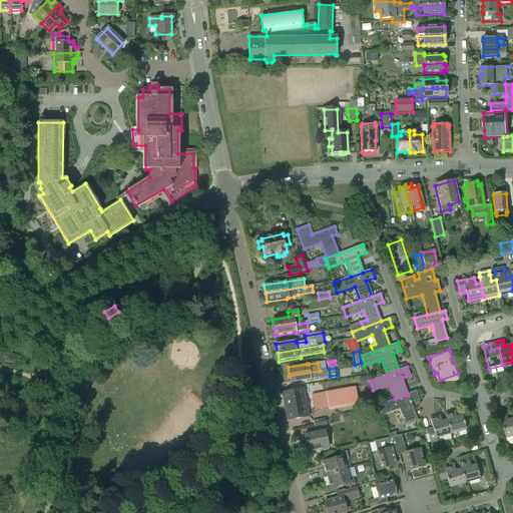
[(320,371),(289,376),(291,383),(321,378),(320,371)]
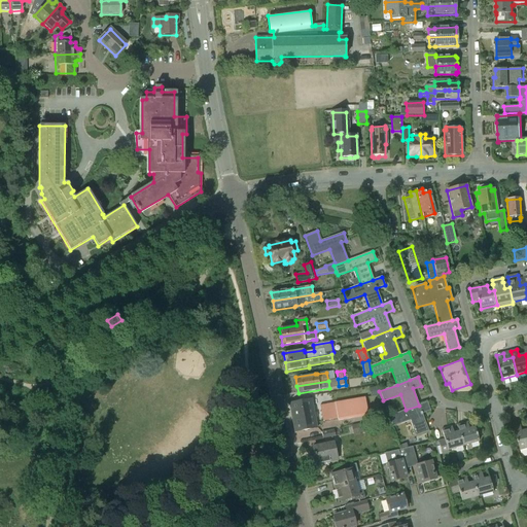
[(369,389),(371,397),(378,396),(376,387),(369,389)]
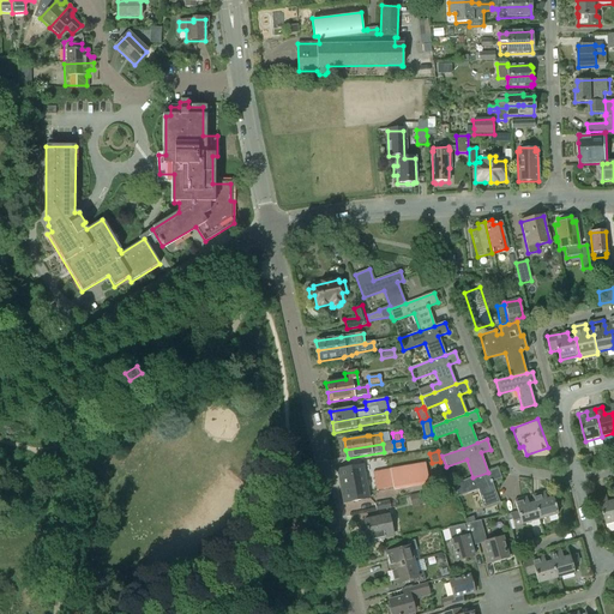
[(390,470),(373,473),(377,493),(428,483),(423,463),(390,470)]
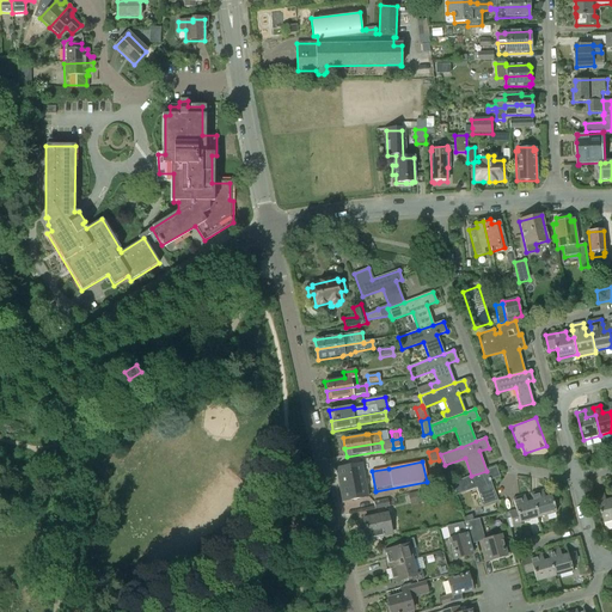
[(336,469),(338,485),(365,481),(361,465),(336,469)]
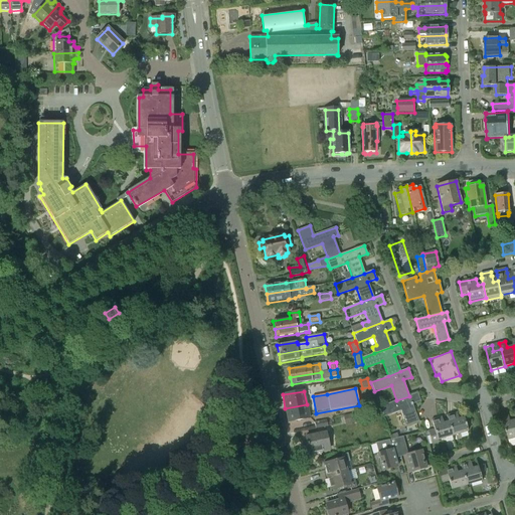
[(409,396),(396,400),(379,406),(383,416),(400,410),(405,425),(418,421),(412,404),(420,401),(417,393),(409,396)]
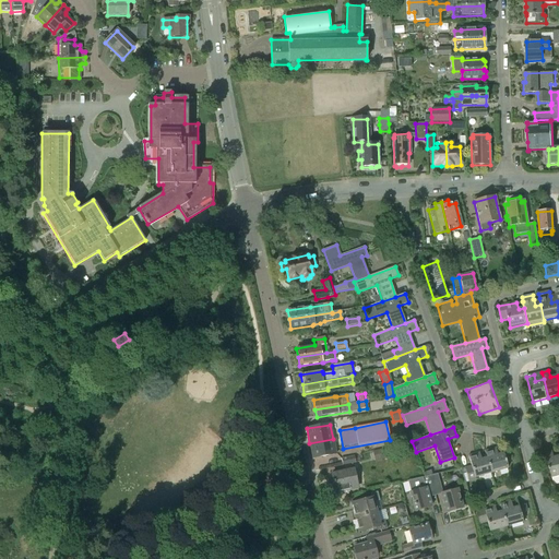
[(333,439),(309,443),(312,459),(335,453),(333,439)]
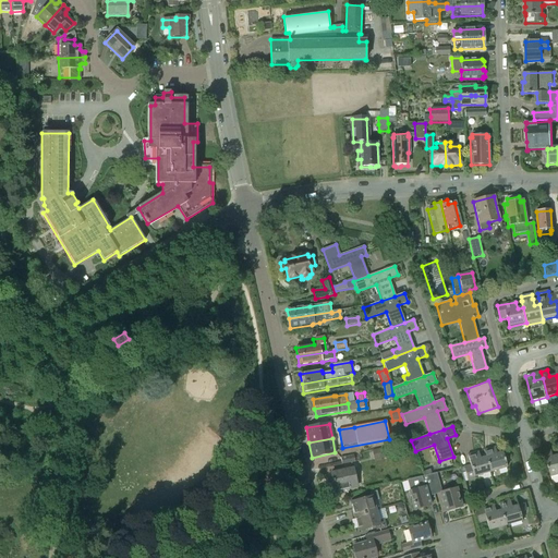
[(484,450),(485,458),(490,473),(507,468),(500,446),(501,452),(496,455),(495,448),(484,450)]
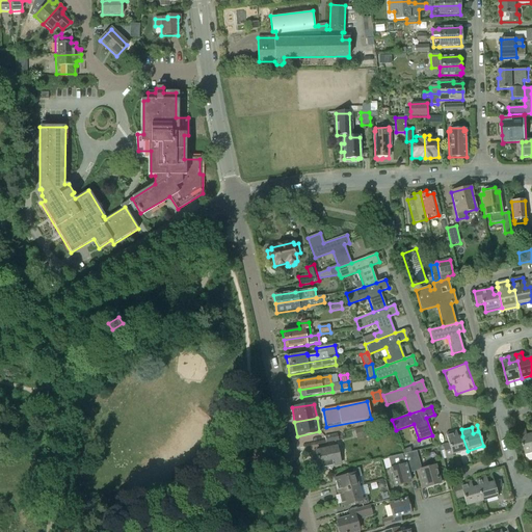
[(366,427),(354,430),(356,440),(368,436),(366,427)]
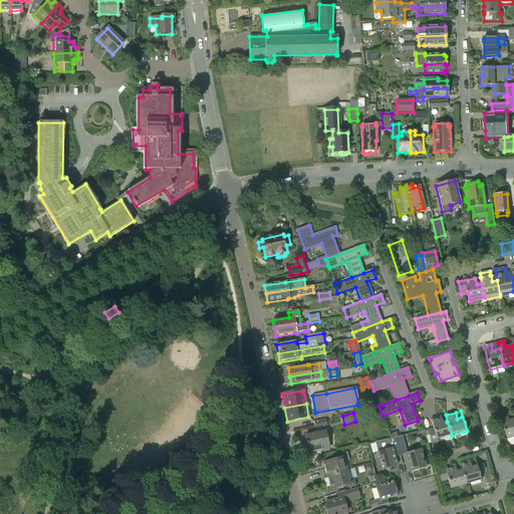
[(513,420),(510,421),(508,415),(502,417),(509,445),(513,443),(513,420)]
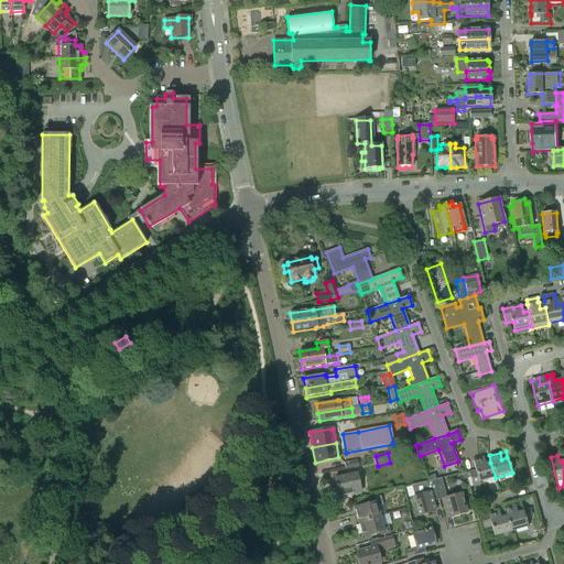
[(496,478),(490,463),(486,464),(484,457),(473,461),(476,470),(468,473),(473,487),(479,485),(479,483),(496,478)]
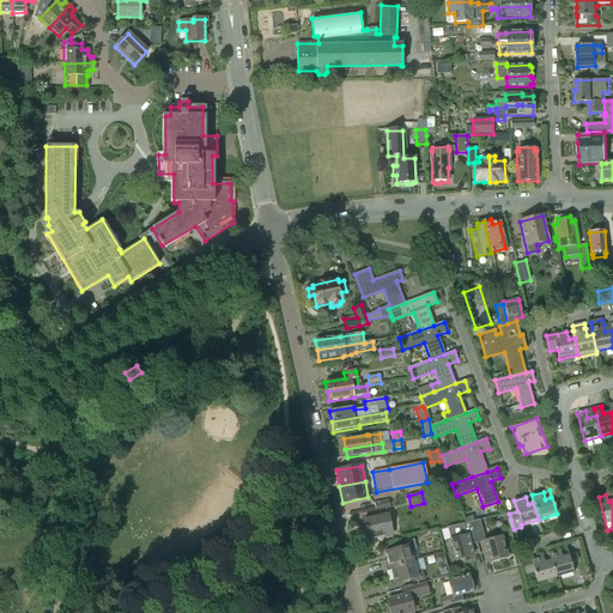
[(374,503),(376,510),(389,508),(388,501),(374,503)]
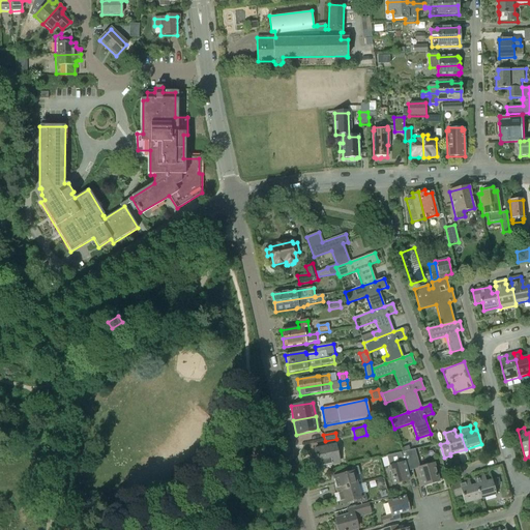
[(314,450),(318,467),(339,463),(335,446),(314,450)]
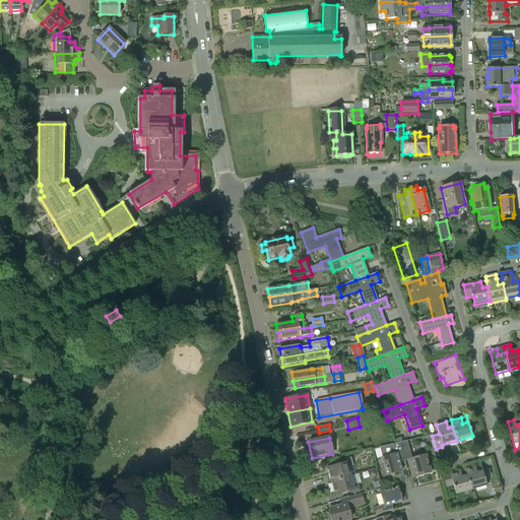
[(402,443),(399,443),(404,459),(411,457),(406,442),(402,443)]
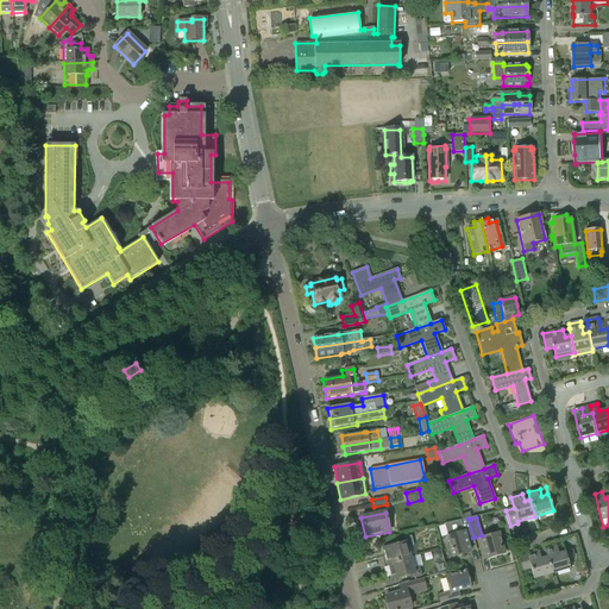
[(473,538),(468,519),(463,520),(444,525),(452,558),(470,553),(466,542),(475,540),(473,538)]
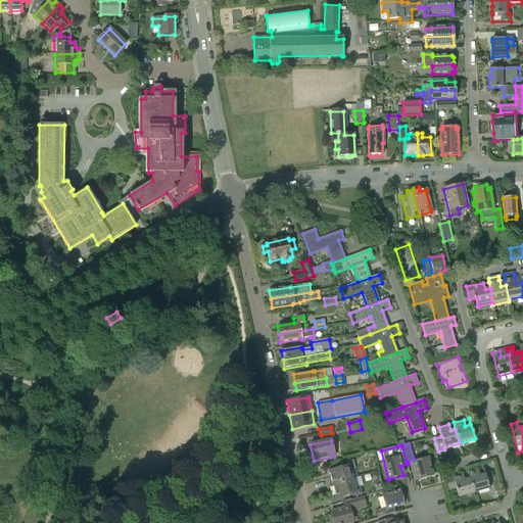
[(413,462),(418,480),(433,476),(428,458),(413,462)]
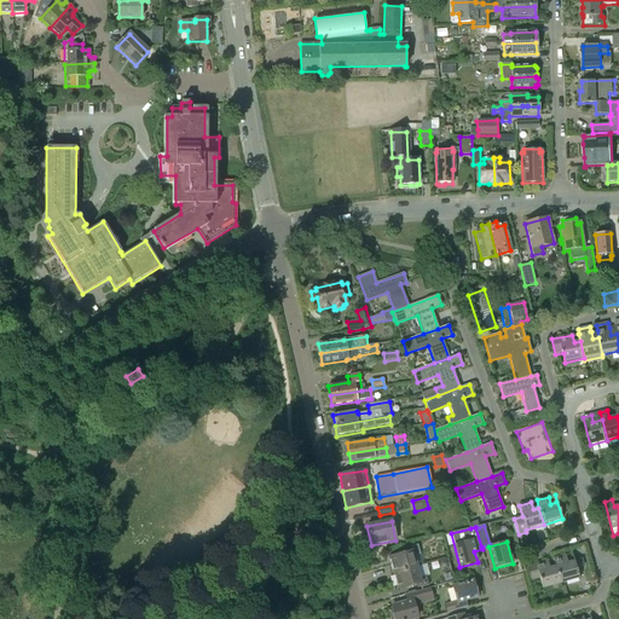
[(389,557),(393,573),(417,567),(414,556),(421,555),(417,545),(410,548),(411,551),(389,557)]
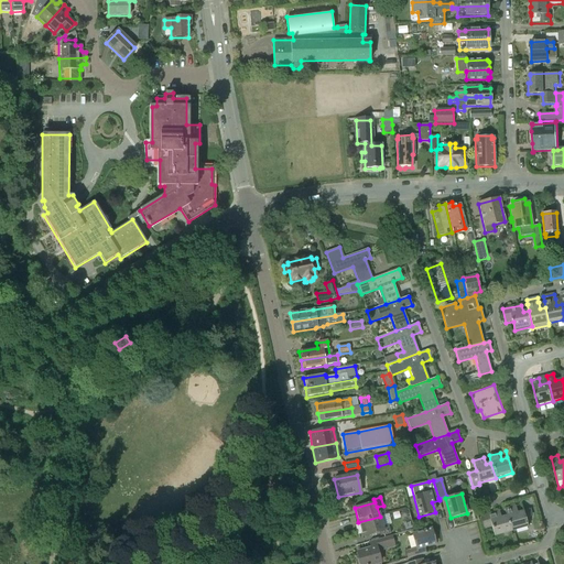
[(516,507),(505,509),(506,517),(510,532),(528,527),(524,518),(530,517),(529,510),(523,511),(521,505),(522,511),(517,513),(516,507)]
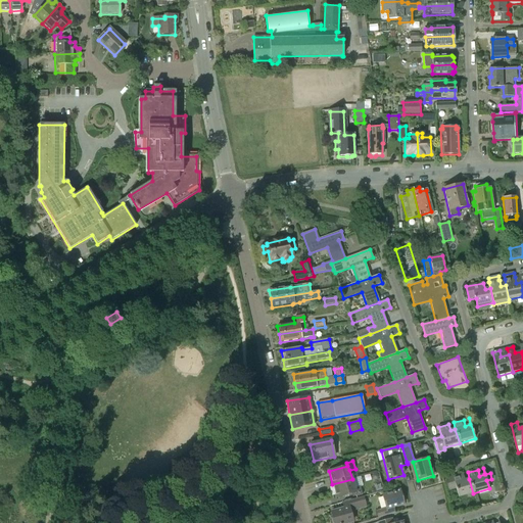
[(463,474),(445,479),(448,490),(456,488),(459,497),(473,493),(469,479),(464,480),(463,474)]
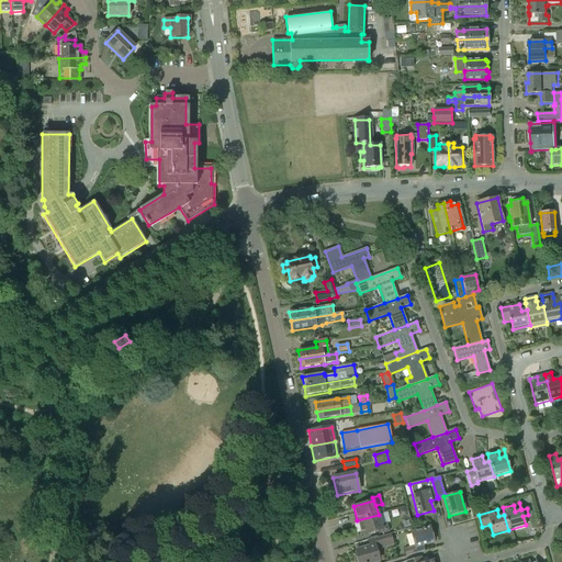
[(379,515),(357,520),(361,536),(382,530),(382,534),(389,532),(386,524),(381,525),(379,515)]
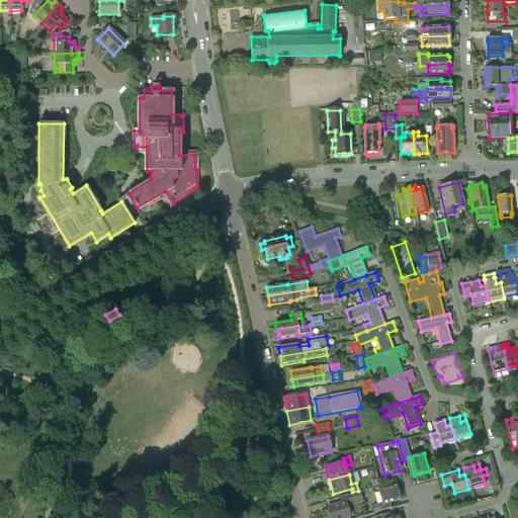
[(381,504),(372,506),(374,513),(391,509),(389,503),(400,500),(397,486),(378,491),(381,504)]
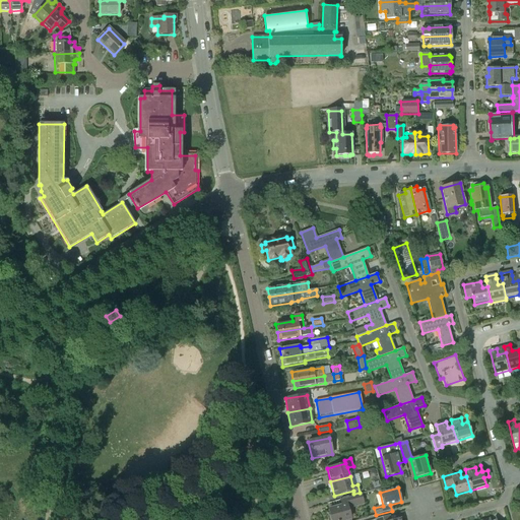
[(329,517),(329,519),(344,519),(350,518),(347,508),(364,503),(362,495),(340,500),(342,506),(329,510),(330,515),(329,515),(329,516),(329,517)]
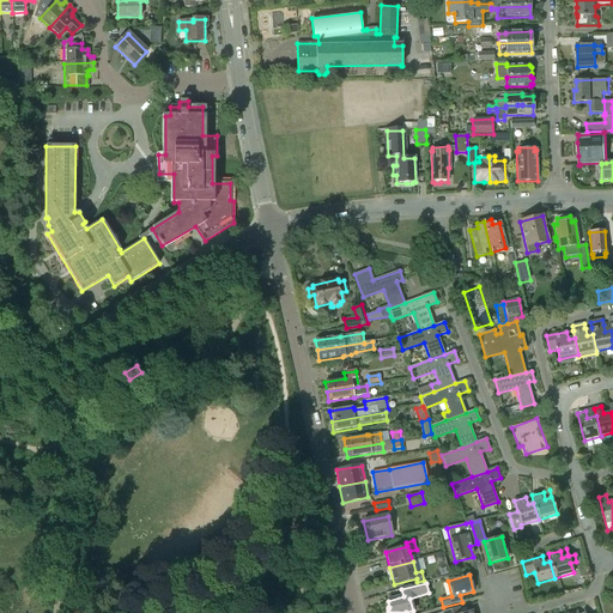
All buildings are outlined.
